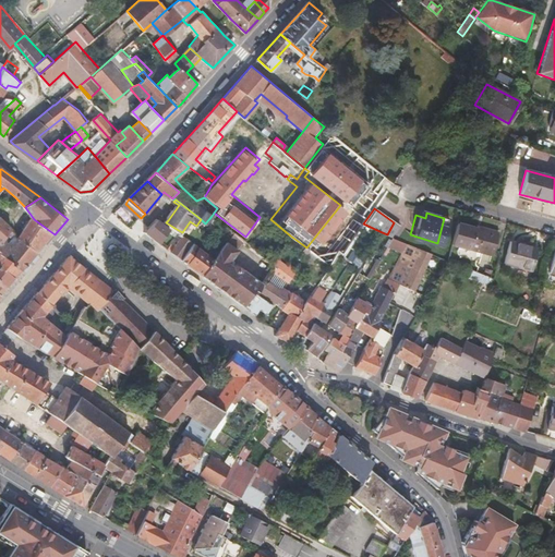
[(0,245),(4,240),(11,229),(0,218),(0,245)]
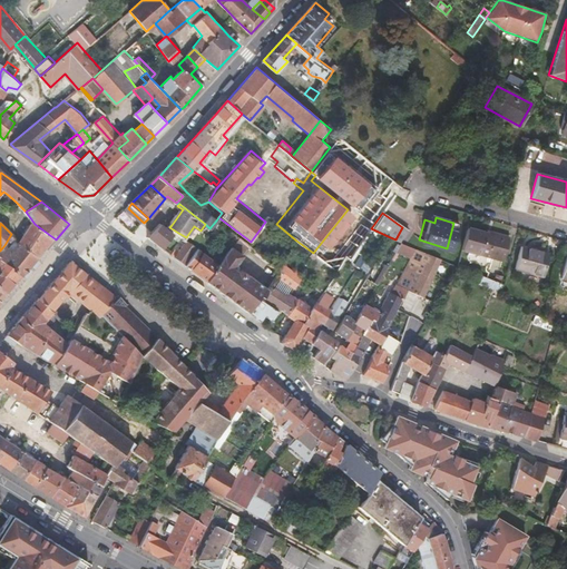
[(39,258),(56,239),(35,224),(20,243),(39,258)]
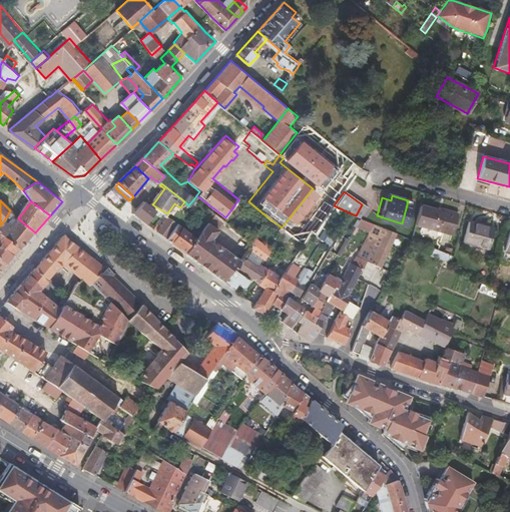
[(136,213),(149,223),(160,209),(152,204),(147,201),(136,213)]
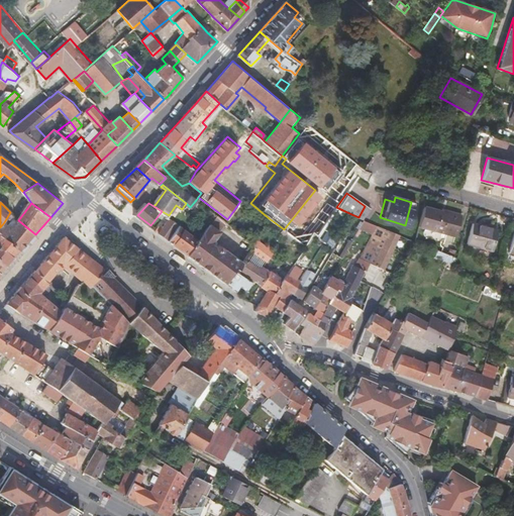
[(420,206),(415,225),(442,233),(448,212),(442,210),(442,212),(420,206)]
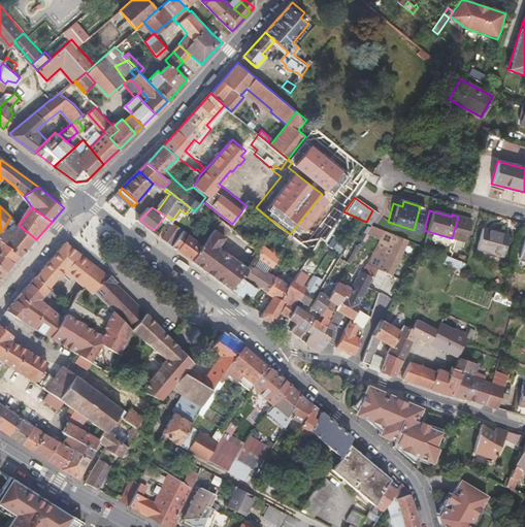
[(458,217),(452,238),(461,240),(467,220),(458,217)]
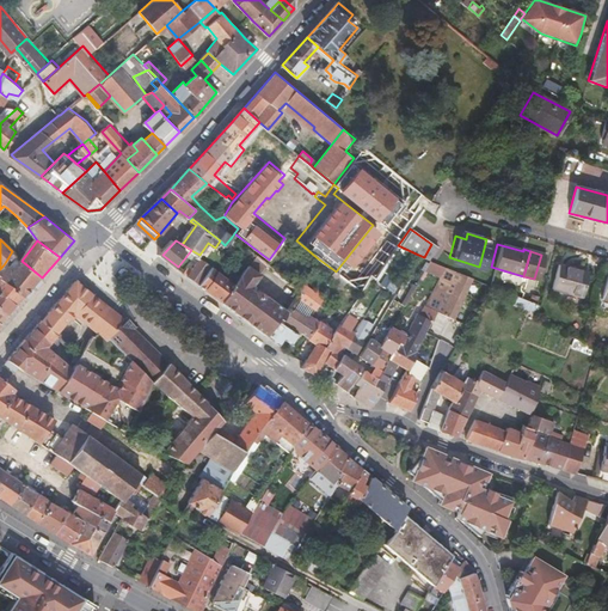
[(259,331),(265,336),(276,321),(280,322),(286,313),(277,306),(252,287),(268,266),(253,254),(243,270),(233,285),(220,301),(259,331)]
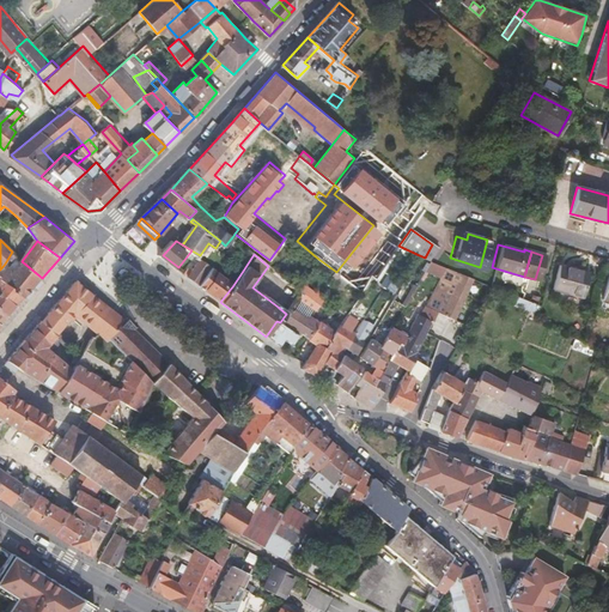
[(186,276),(196,284),(209,267),(201,261),(199,259),(186,276)]
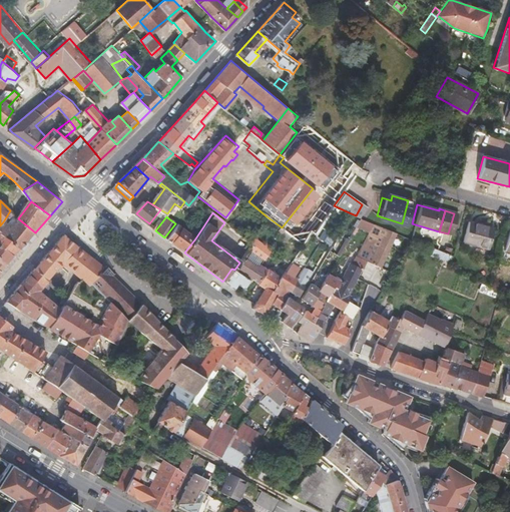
[(27,243),(35,232),(18,218),(12,226),(4,220),(0,225),(0,231),(21,248),(26,243),(27,243)]
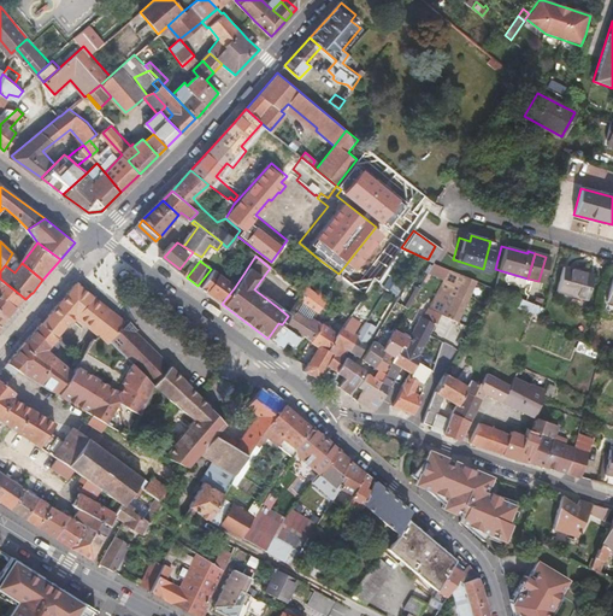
[(554,292),(584,299),(590,274),(561,267),(554,292)]
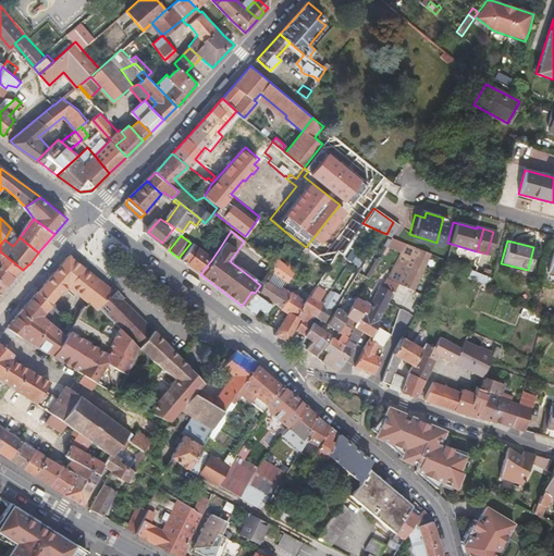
[(179,258),(200,274),(212,259),(194,245),(191,243),(179,258)]
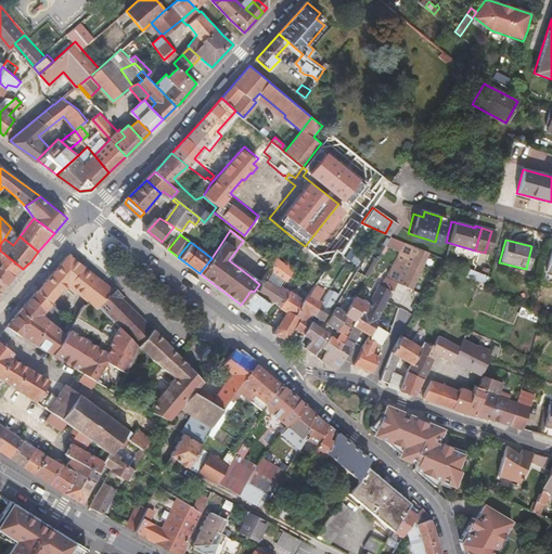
[(425,250),(409,244),(393,281),(408,287),(425,250)]
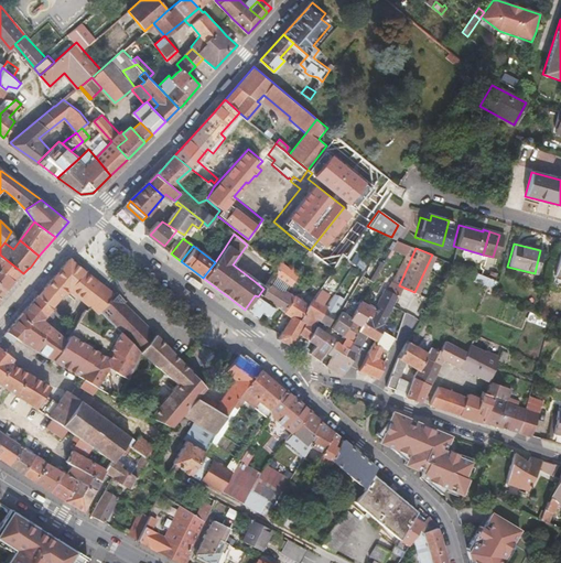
[(320,260),(312,253),(308,259),(316,266),(320,260)]
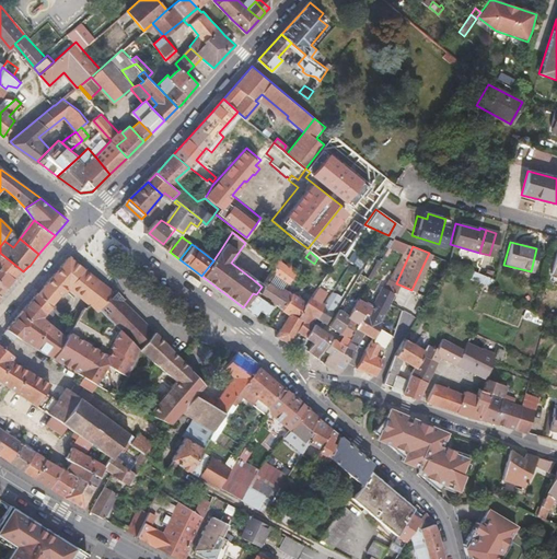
[(0,268),(16,280),(23,271),(0,253),(0,268)]
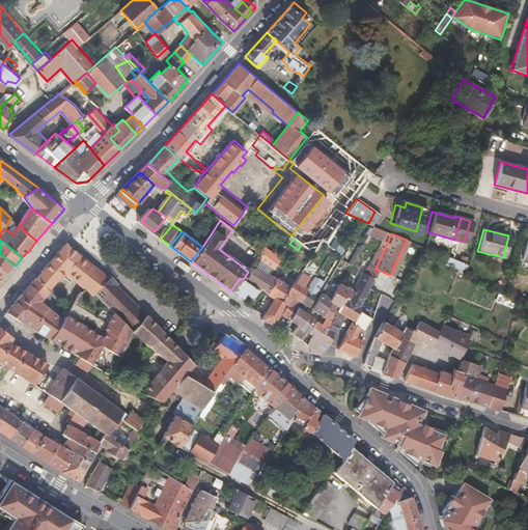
[(68,244),(45,272),(58,283),(67,273),(87,288),(94,295),(95,294),(116,314),(113,318),(120,324),(122,321),(136,332),(149,315),(118,284),(111,277),(108,274),(68,244)]
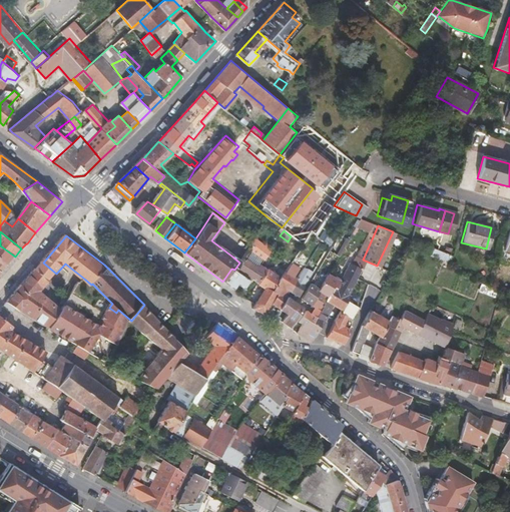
[(263,258),(270,248),(263,243),(262,244),(252,237),(250,241),(252,244),(249,247),(263,258)]
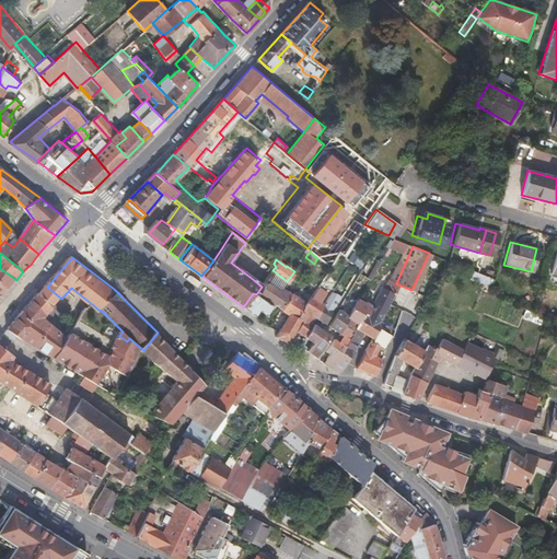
[(0,298),(7,290),(16,280),(0,268),(0,298)]
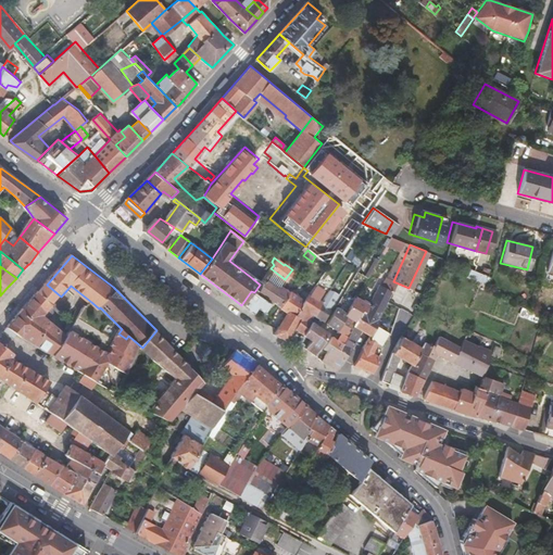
[(278,305),(288,290),(281,286),(278,284),(276,287),(267,280),(272,275),(268,273),(260,285),(254,292),(268,303),(271,300),(278,305)]
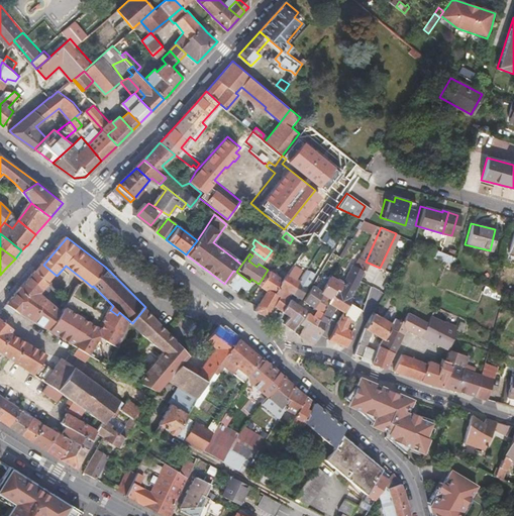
[(318,318),(324,322),(334,305),(342,310),(346,301),(349,296),(347,294),(356,280),(363,270),(366,263),(355,256),(351,263),(342,281),(340,283),(337,290),(333,287),(318,318)]
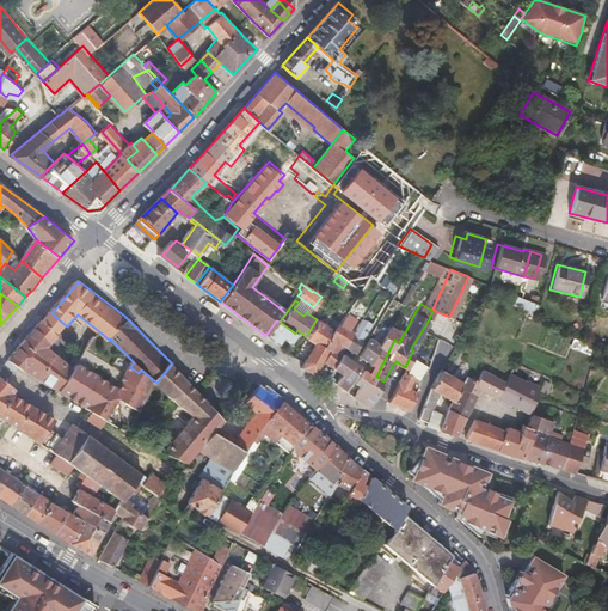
[(51,313),(44,321),(60,334),(67,327),(51,313)]
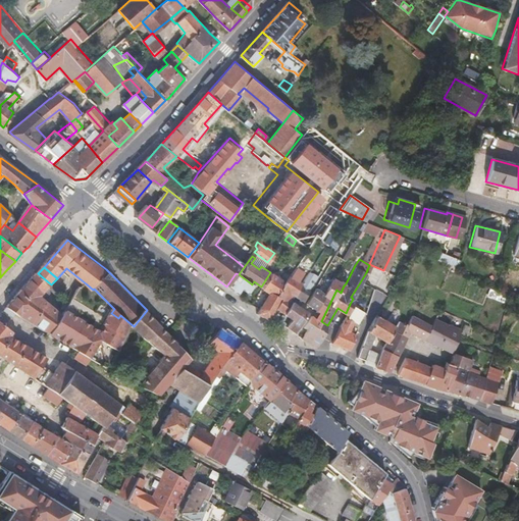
[(268,319),(269,317),(275,308),(280,299),(275,296),(286,281),(270,272),(261,287),(268,292),(258,309),(255,312),(268,319)]
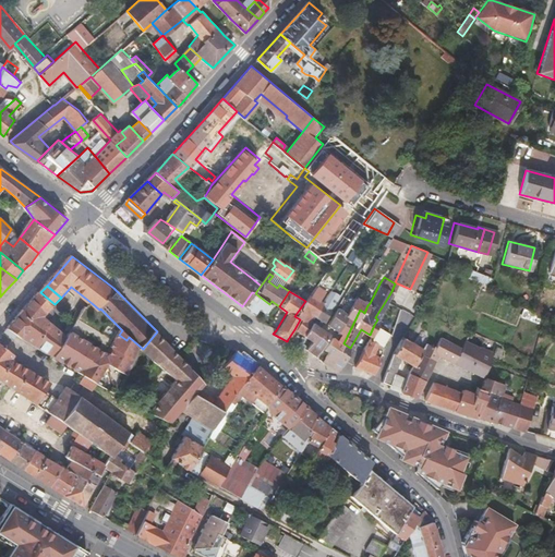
[(56,307),(55,304),(40,292),(11,327),(21,335),(24,338),(56,356),(68,335),(49,319),(57,312),(56,307)]
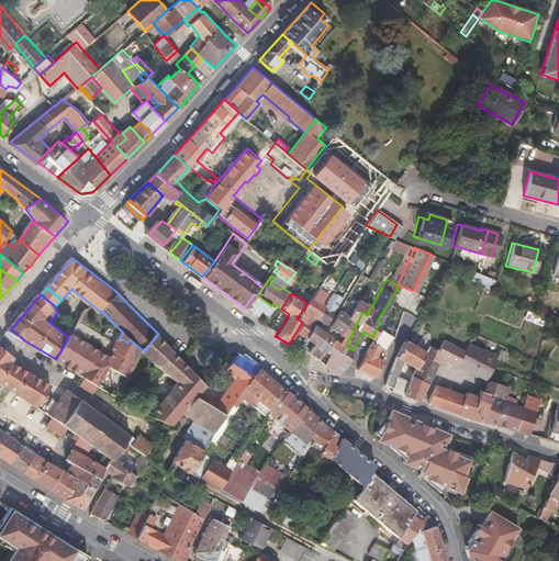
[(249,313),(255,316),(258,310),(266,315),(271,306),(257,295),(254,294),(244,309),(249,313)]
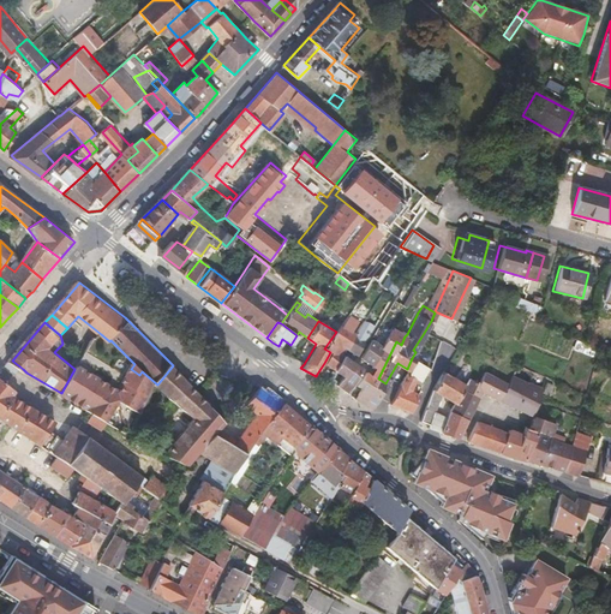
[(341,325),(336,332),(324,349),(330,352),(324,363),(334,369),(342,356),(337,353),(342,345),(346,347),(354,333),(341,325)]
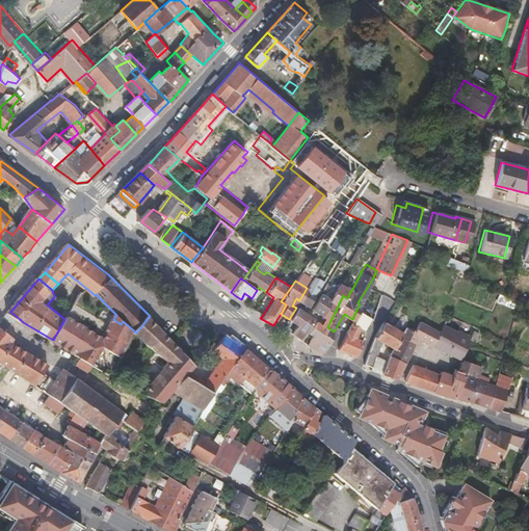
[(320,323),(327,327),(343,295),(347,298),(350,291),(337,284),(329,296),(327,300),(320,314),(325,317),(320,323)]
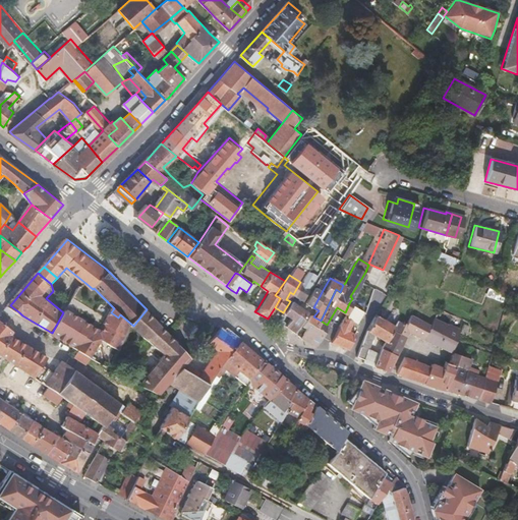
[(300,282),(293,294),(302,300),(309,287),(300,282)]
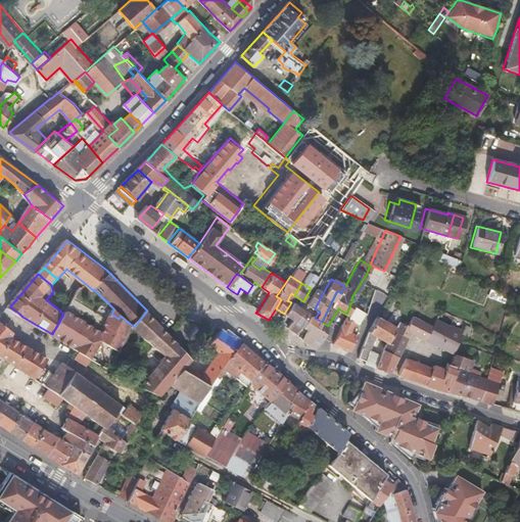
[(82,286),(74,299),(126,340),(133,328),(134,327),(121,316),(119,319),(111,314),(114,310),(94,289),(93,290),(86,284),(83,287),(82,286)]
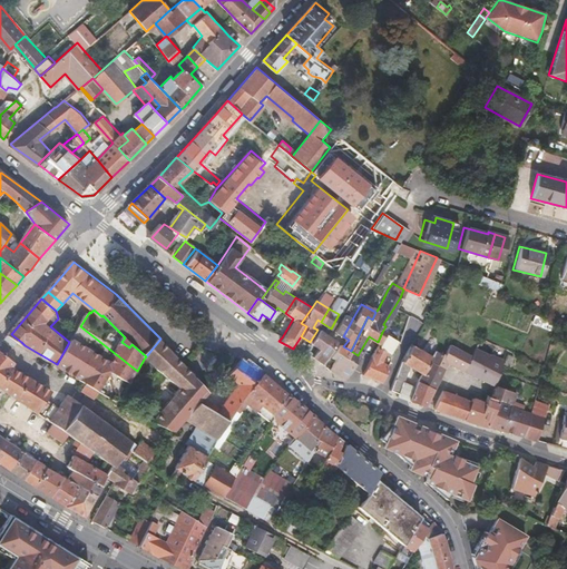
[(343,336),(351,322),(342,315),(333,330),(343,336)]
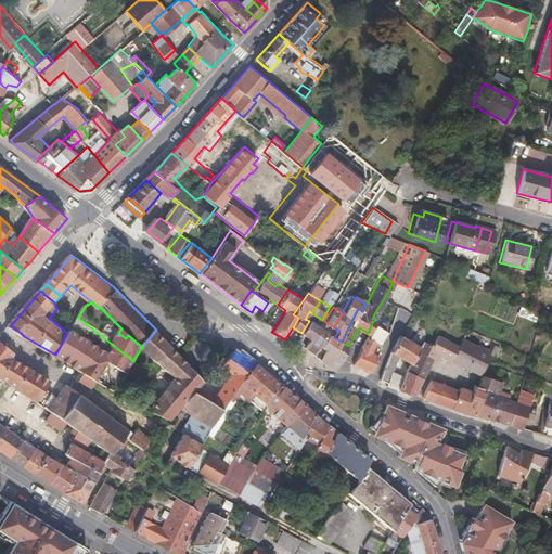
[(133,361),(78,318),(71,329),(67,333),(55,355),(87,373),(98,379),(110,361),(128,372),(133,361)]
